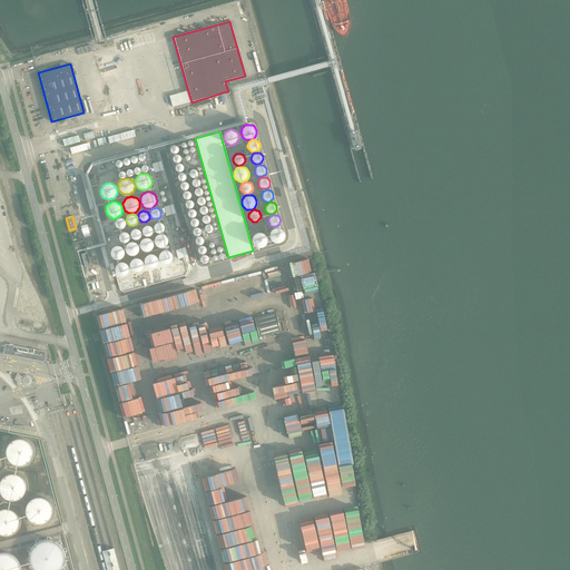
[(119,217),(118,217),(117,218),(116,219),(116,220),(115,222),(115,223),(116,225),(116,226),(117,227),(118,227),(119,228),(120,228),(123,228),(124,227),(125,226),(126,225),(126,224),(126,223),(126,222),(126,220),(125,219),(124,218),(123,217),(121,217),(119,217)]
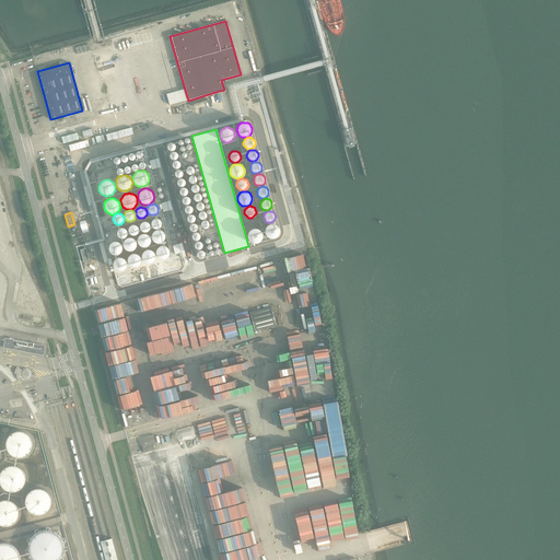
[(155,218),(154,218),(152,219),(152,220),(151,221),(151,222),(151,224),(151,225),(151,226),(152,228),(153,228),(155,229),(156,229),(158,229),(159,228),(160,226),(161,225),(161,224),(162,223),(161,222),(161,221),(160,220),(159,219),(158,218),(156,218),(155,218)]
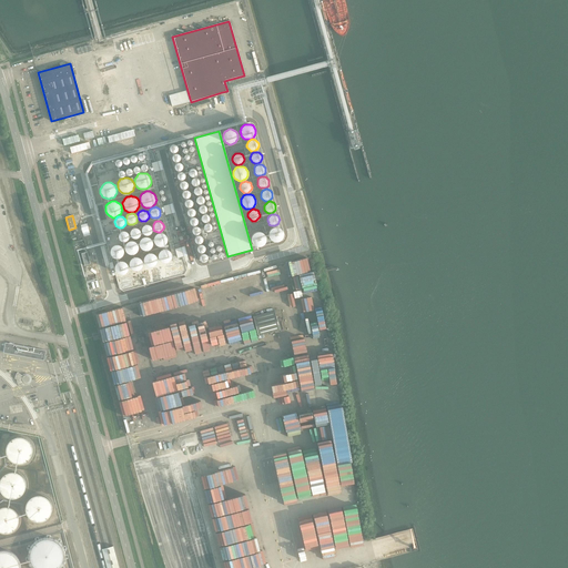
[(145,224),(144,224),(143,225),(142,226),(142,227),(141,229),(141,230),(142,232),(142,233),(143,234),(144,234),(145,235),(146,235),(149,235),(150,234),(151,233),(152,232),(152,231),(152,230),(152,229),(152,227),(151,226),(150,225),(149,224),(148,224),(145,224)]
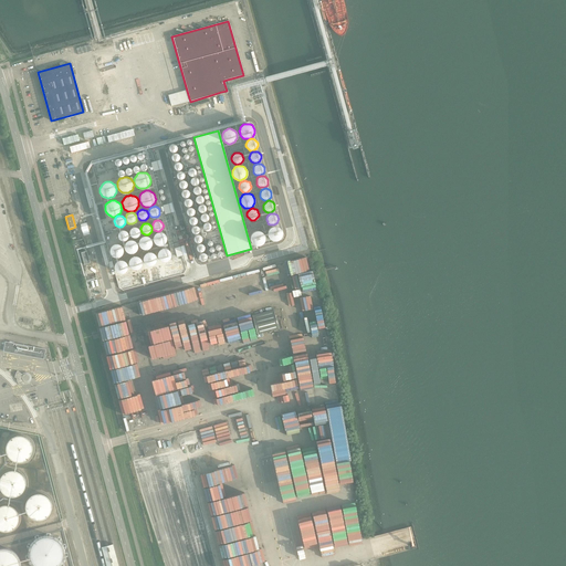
[(271,226),(270,228),(269,229),(268,231),(266,233),(268,236),(268,237),(270,239),(271,240),(273,240),(275,240),(278,240),(280,239),(281,237),(282,236),(282,233),(282,231),(281,229),(280,228),(278,227),(275,226),(273,226),(271,226)]
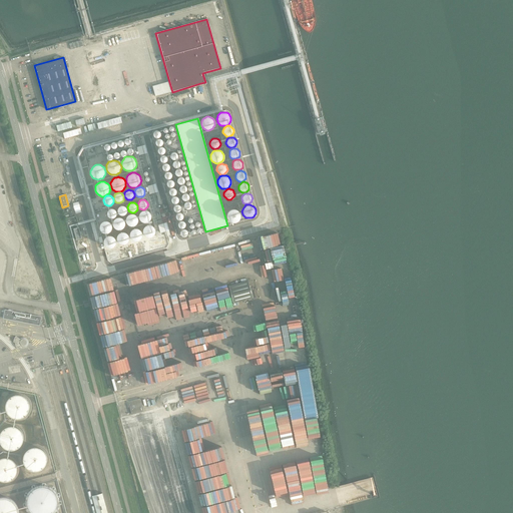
[(121,205),(120,205),(119,206),(118,207),(117,208),(117,209),(117,210),(117,211),(118,213),(119,214),(120,214),(121,215),(122,215),(123,214),(124,214),(125,213),(126,212),(127,211),(127,210),(127,209),(126,207),(125,206),(124,206),(123,205),(122,205),(121,205)]
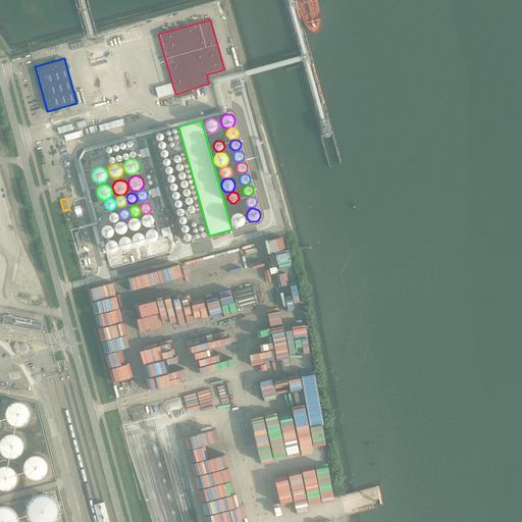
[(113,212),(111,212),(110,213),(110,214),(109,215),(109,216),(109,217),(109,218),(109,219),(110,220),(111,221),(113,221),(114,221),(115,221),(116,221),(117,220),(118,219),(118,218),(118,217),(118,215),(118,214),(117,213),(116,212),(115,212),(114,212),(113,212)]
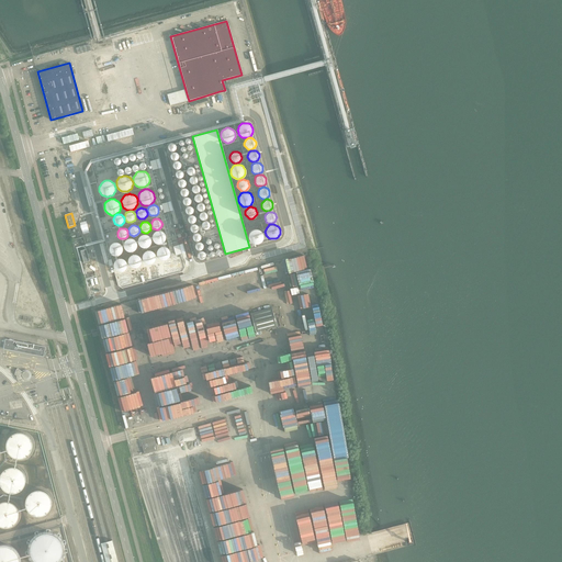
[(253,229),(250,231),(249,232),(248,234),(248,236),(248,238),(249,240),(250,242),(253,243),(255,244),(257,244),(259,243),(260,242),(261,240),(262,238),(263,236),(262,234),(262,232),(260,231),(259,229),(257,228),(255,228),(253,229)]
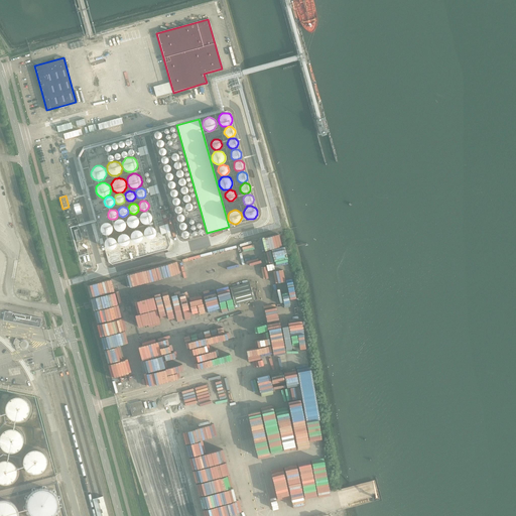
[(145,211),(143,212),(141,213),(140,214),(139,216),(139,218),(140,219),(140,221),(141,222),(143,223),(145,224),(146,224),(148,223),(150,222),(151,221),(151,219),(152,218),(151,216),(151,214),(150,213),(148,212),(146,211),(145,211)]
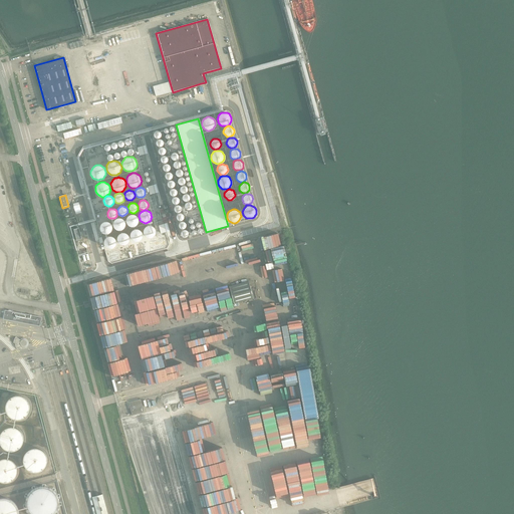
[(132,214),(130,214),(127,215),(126,217),(126,218),(125,220),(126,222),(126,223),(129,225),(130,226),(132,226),(134,226),(135,226),(137,225),(138,223),(139,222),(139,220),(139,218),(138,217),(137,215),(135,214),(133,214),(132,214)]
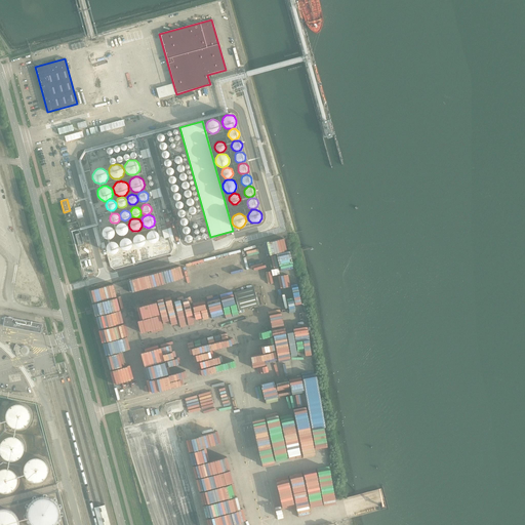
[(120,223),(119,223),(117,224),(116,225),(115,227),(115,229),(115,230),(116,232),(117,233),(119,234),(121,235),(122,235),(124,234),(126,233),(127,232),(127,230),(128,229),(127,227),(127,225),(125,224),(124,223),(122,221),(120,223)]
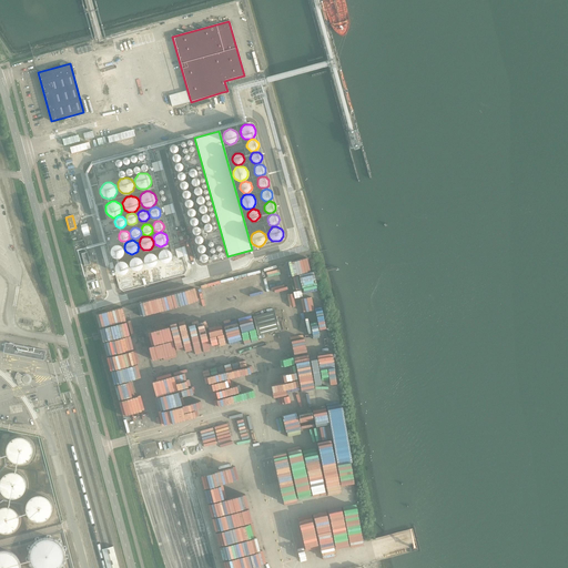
[(88,244),(78,246),(80,260),(90,257),(88,244)]
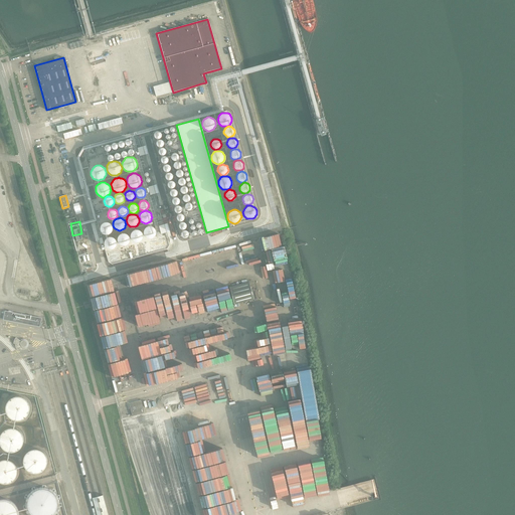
[(105,221),(104,222),(102,223),(101,224),(100,226),(100,227),(100,229),(101,231),(102,232),(104,233),(106,233),(107,233),(109,233),(111,232),(112,231),(112,229),(113,227),(112,225),(112,224),(110,223),(109,222),(107,221),(105,221)]
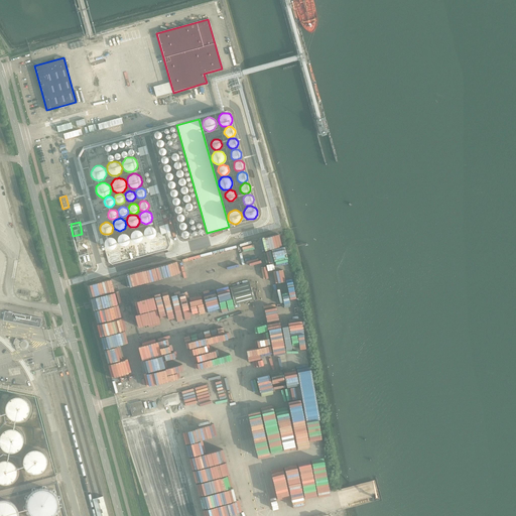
[(149,226),(147,227),(145,228),(144,229),(143,231),(143,232),(144,234),(144,236),(145,237),(147,238),(149,238),(150,238),(152,238),(154,237),(155,236),(155,234),(156,232),(155,230),(155,229),(154,228),(152,227),(150,226),(149,226)]
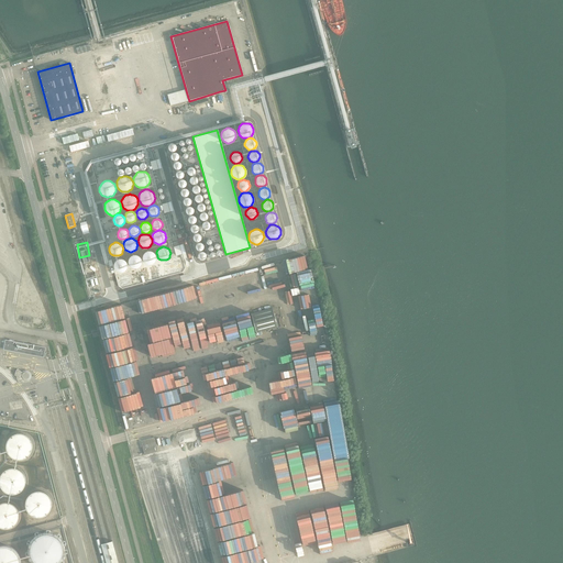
[(148,251),(146,251),(144,252),(143,253),(143,255),(142,257),(143,260),(143,261),(145,263),(146,263),(148,264),(151,264),(152,263),(154,262),(155,261),(156,258),(156,257),(156,255),(155,253),(154,252),(152,251),(150,251),(148,251)]
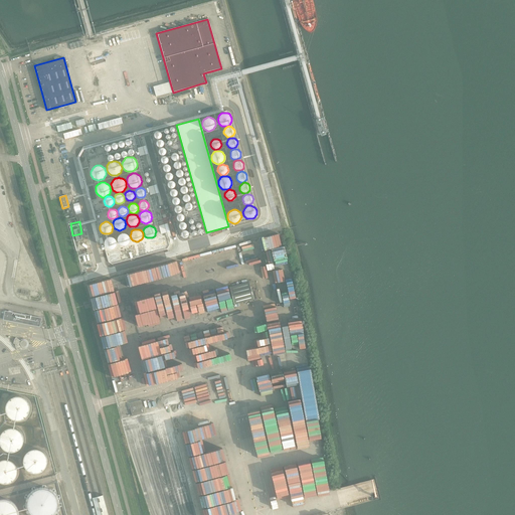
[(122,232),(121,233),(119,234),(118,235),(117,237),(117,238),(117,240),(118,242),(119,243),(121,244),(123,245),(124,245),(126,244),(128,243),(129,242),(129,240),(130,238),(129,237),(129,235),(127,234),(126,233),(124,232),(122,232)]
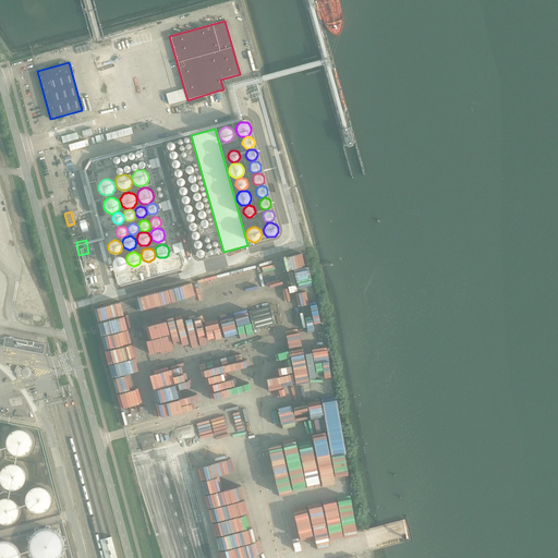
[(118,256),(117,256),(114,257),(113,259),(112,261),(112,263),(112,265),(113,266),(114,268),(117,269),(119,269),(120,269),(122,268),(124,267),(125,266),(125,265),(126,263),(125,261),(125,258),(123,257),(122,256),(120,256),(118,256)]
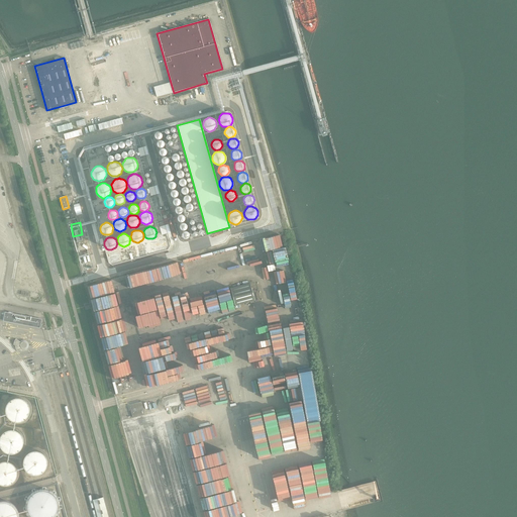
[(217,250),(211,252),(213,262),(219,261),(217,250)]
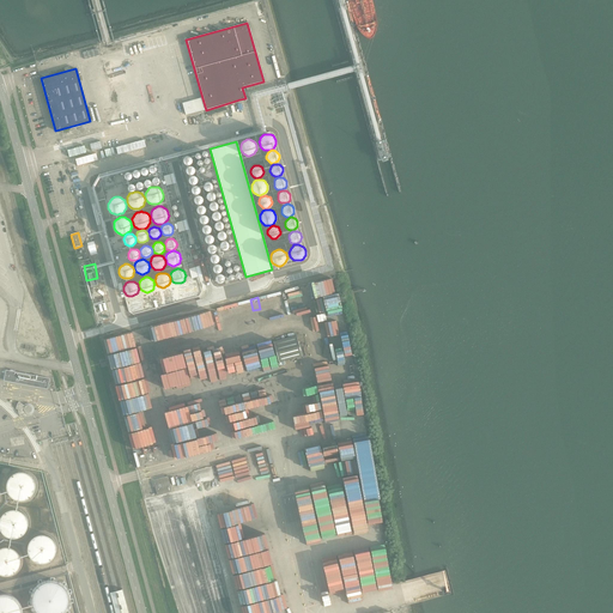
[(184,317),(187,328),(212,322),(212,325),(228,322),(226,317),(243,314),(241,302),(232,303),(234,305),(200,313),(200,314),(184,317)]
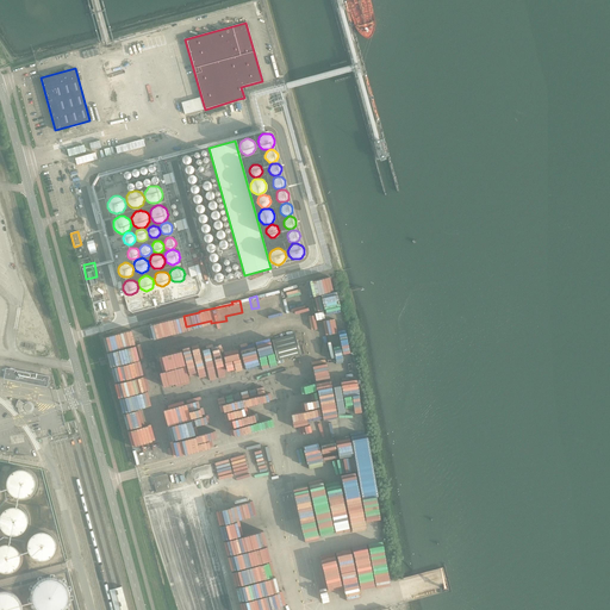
[(151,342),(155,358),(182,352),(178,331),(186,330),(182,317),(154,323),(157,341),(151,342)]
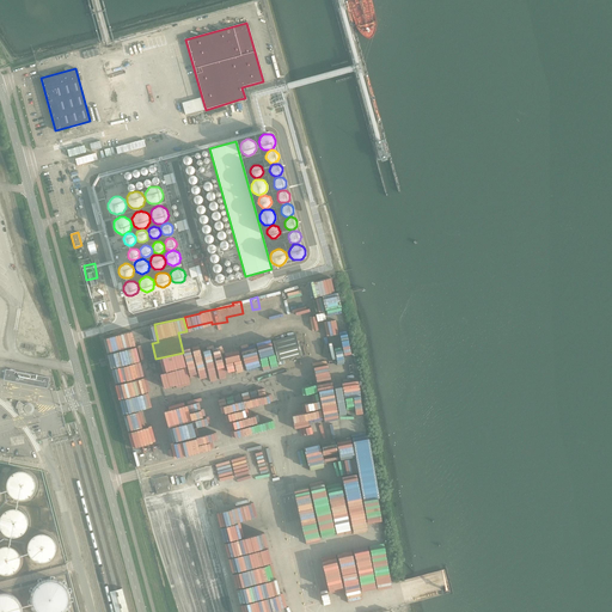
[(341,343),(349,341),(344,318),(337,320),(338,330),(331,331),(331,334),(323,335),(326,349),(342,346),(341,343)]
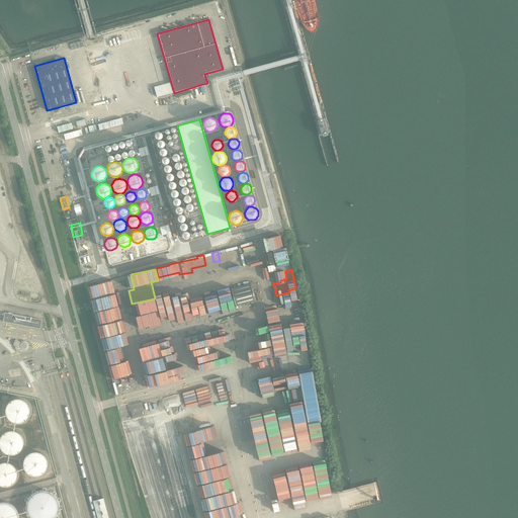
[(229,280),(217,282),(218,290),(225,289),(229,307),(234,306),(233,300),(230,300),(230,298),(232,298),(229,280)]
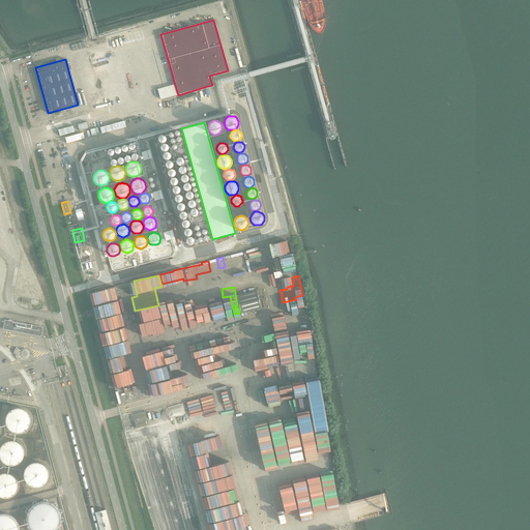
[(209,307),(215,306),(211,288),(205,290),(209,307)]
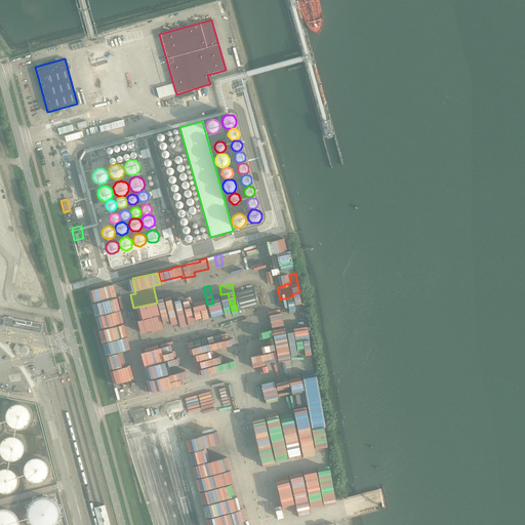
[(199,299),(205,298),(202,288),(196,289),(199,299)]
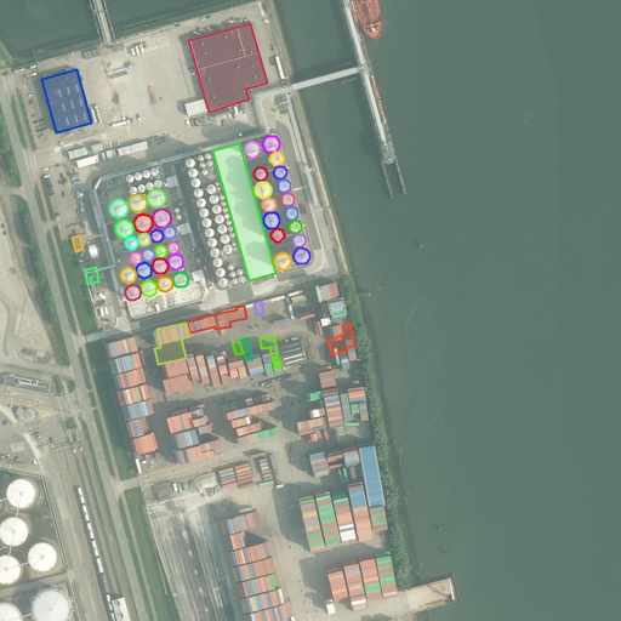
[(301,341),(277,348),(283,369),(306,363),(301,341)]
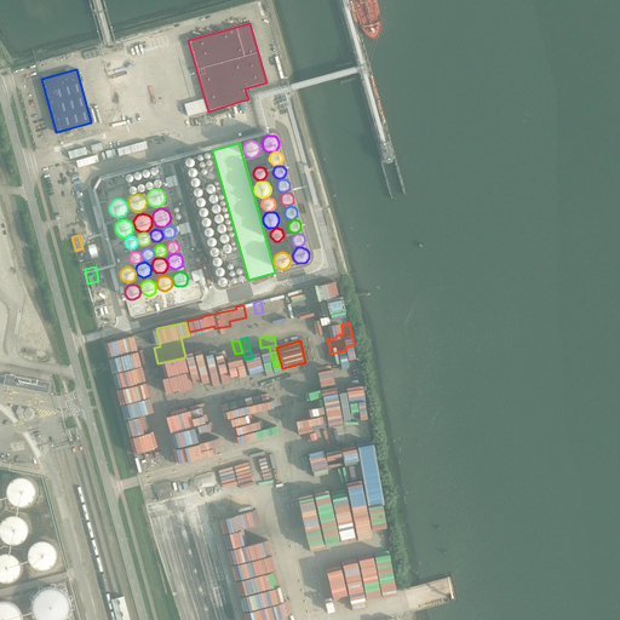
[(250,345),(257,371),(264,369),(257,344),(250,345)]
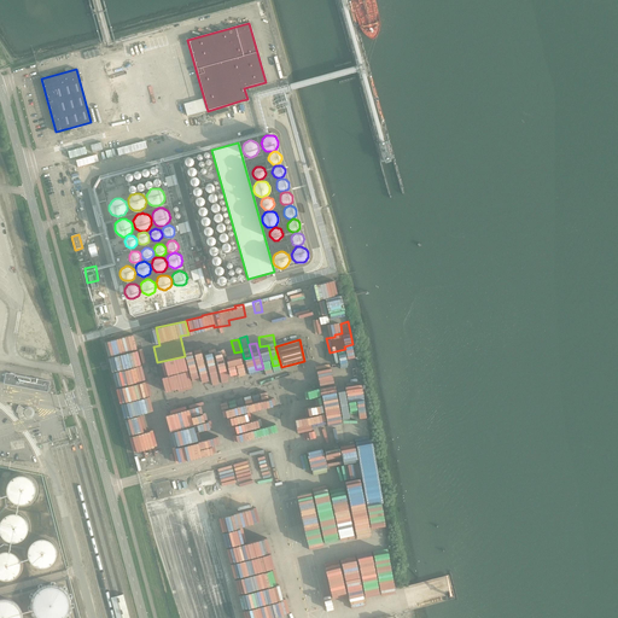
[(216,353),(219,363),(226,361),(223,350),(216,353)]
